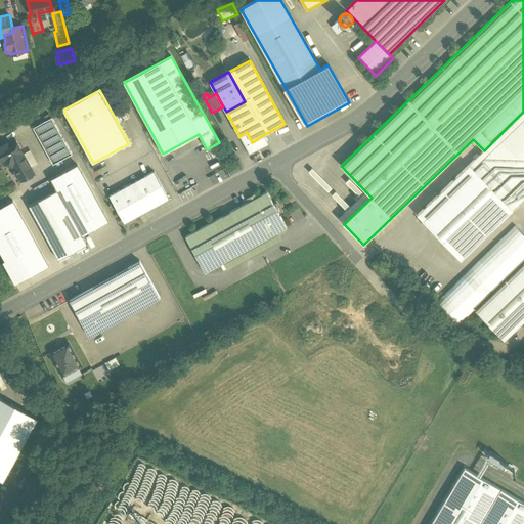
[(523,112),(484,150),(418,215),(461,260),(523,198),(523,112)]
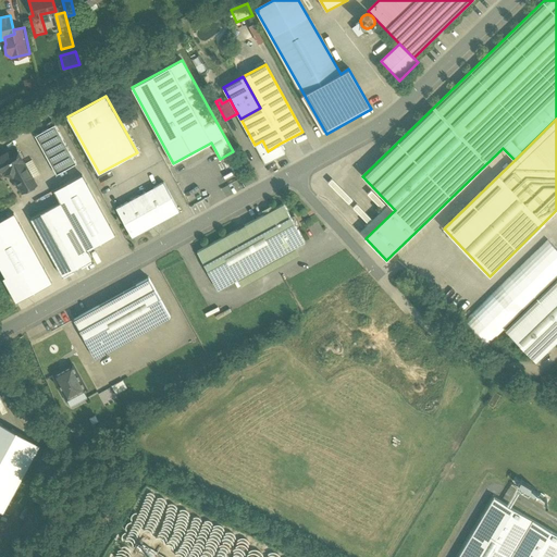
[(54,124),(35,136),(57,174),(76,163),(54,124)]
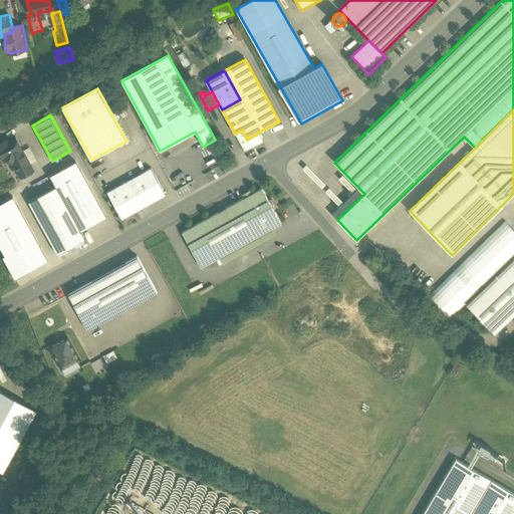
[(247,140),(242,130),(235,134),(245,152),(263,142),(258,133),(247,140)]
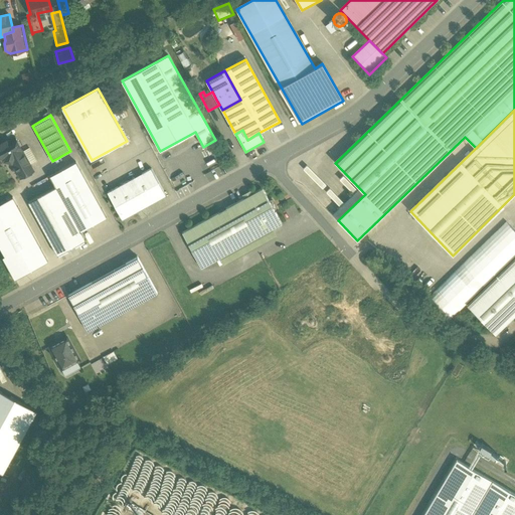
[(33,171),(14,136),(0,143),(0,162),(5,160),(6,161),(11,162),(12,162),(21,177),(33,171)]
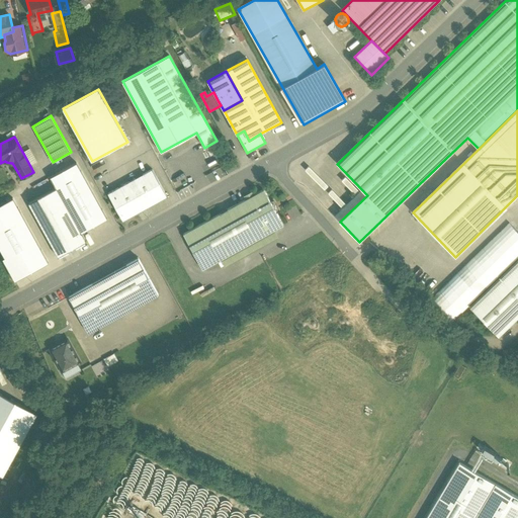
[(51,178),(56,187),(81,234),(106,220),(76,165),(51,178)]
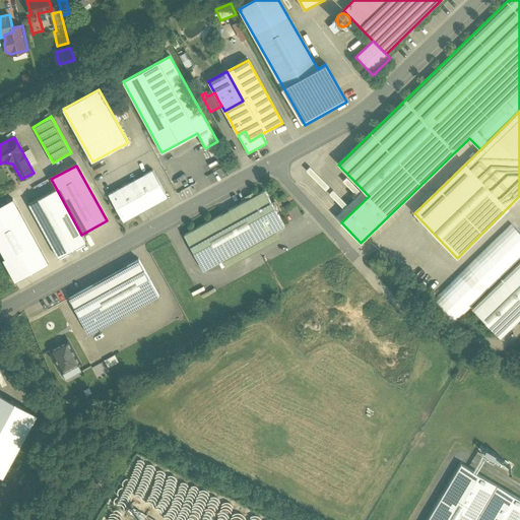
[(152,171),(109,195),(123,222),(168,197),(152,171)]
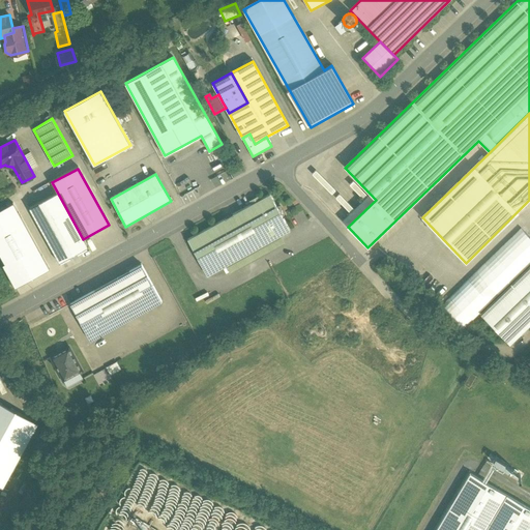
[(83,239),(57,192),(29,207),(60,263),(88,247),(83,239)]
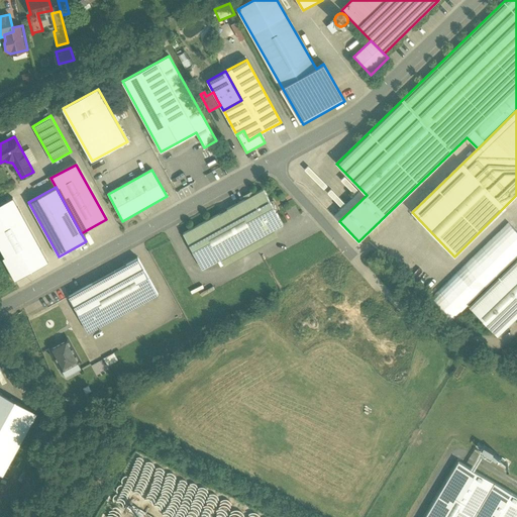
[(264,190),(201,224),(220,260),(283,225),(264,190)]
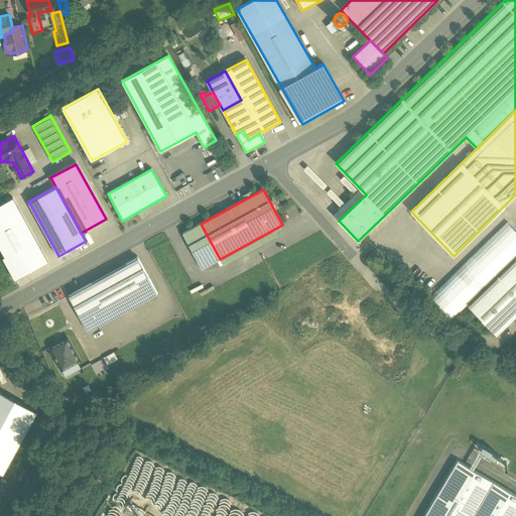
[(14,281),(47,263),(12,200),(0,206),(0,250),(4,258),(2,260),(14,281)]
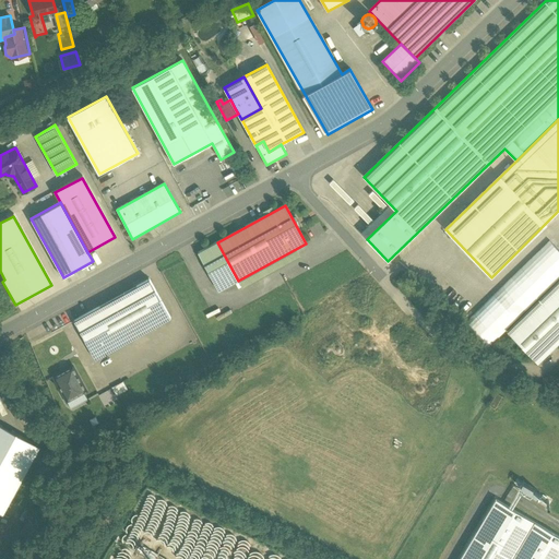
[(558,250),(550,241),(465,324),(488,347),(558,277),(558,250)]
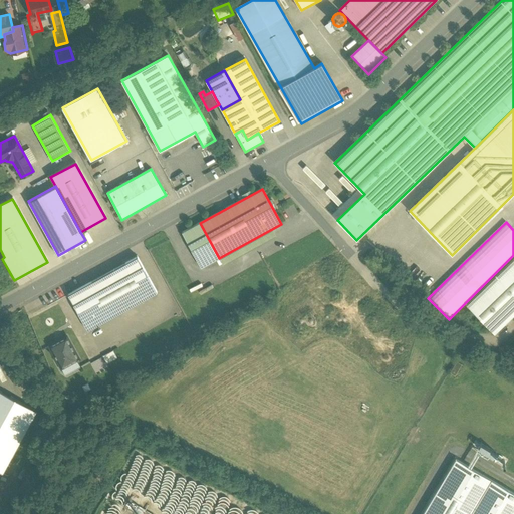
[(138,257),(68,295),(88,330),(157,292),(138,257)]
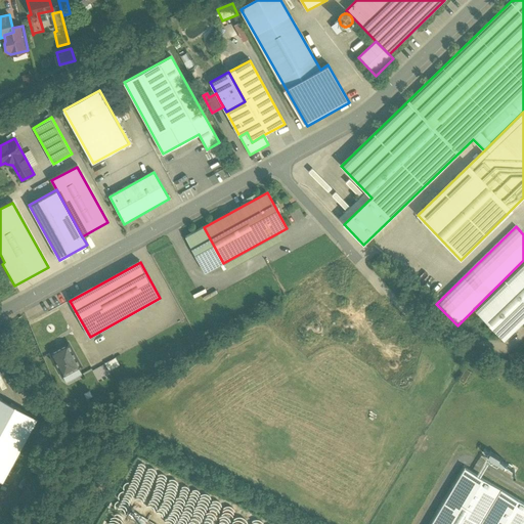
[(523,262),(475,310),(504,340),(523,320),(523,262)]
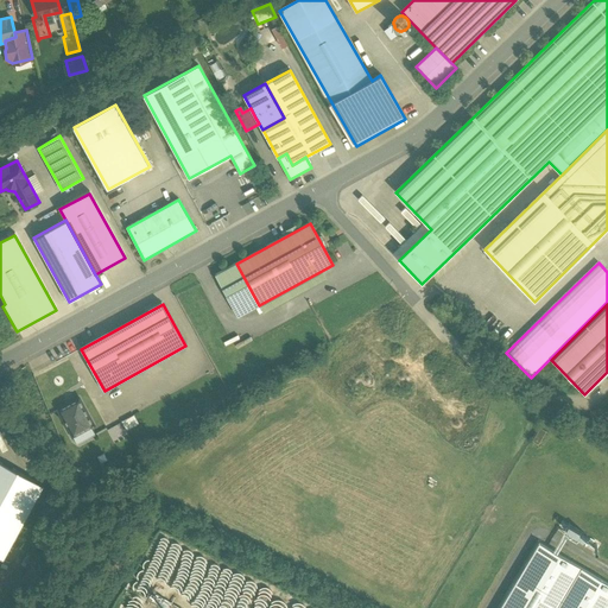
[(391,377),(380,388),(385,394),(397,381),(391,377)]
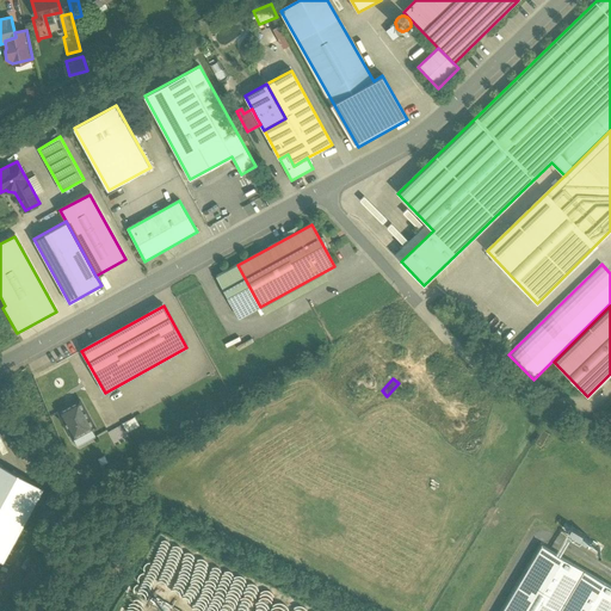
[(80,400),(59,412),(74,439),(94,427),(80,400)]
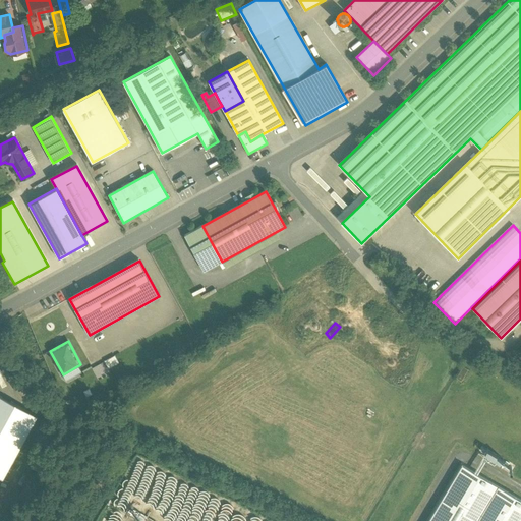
[(468,369),(463,366),(456,379),(461,382),(468,369)]
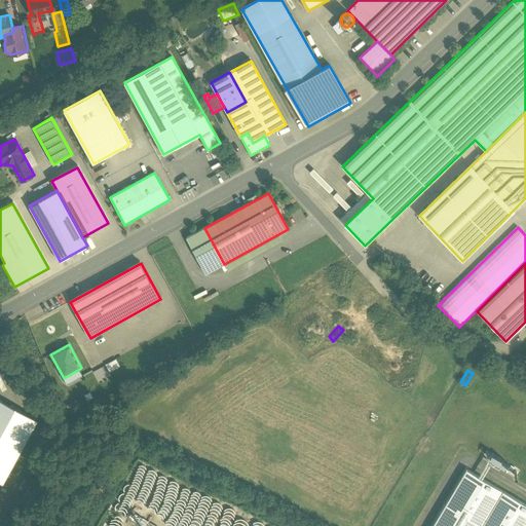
[(0,395),(0,478),(7,482),(42,416),(0,395)]
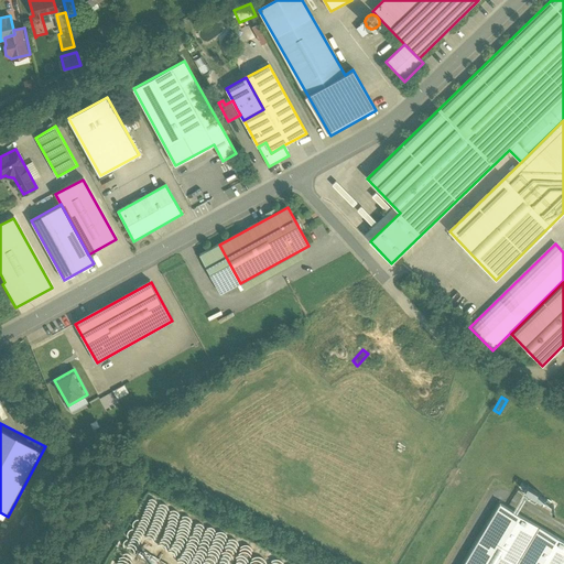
[(563,563),(563,541),(500,503),(464,563),(563,563)]
